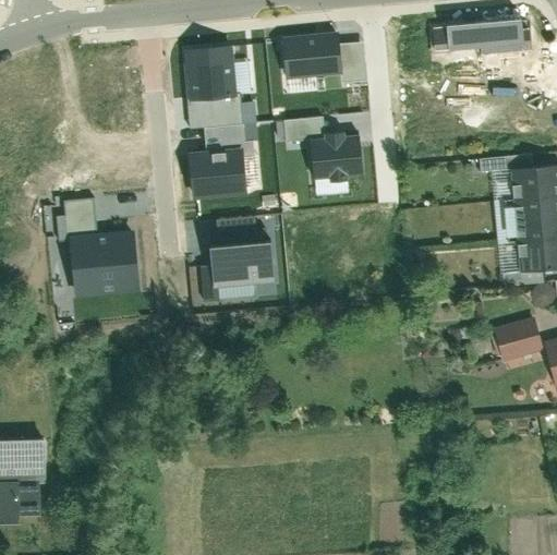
[(520,19),(432,27),(434,49),(522,40),(520,19)]
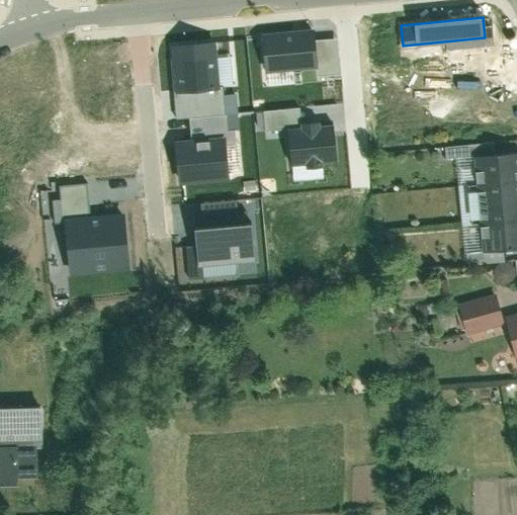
[(314,30),(259,35),(263,74),(297,71),(319,69),(320,76),(341,74),(337,38),(315,40),(314,30)]
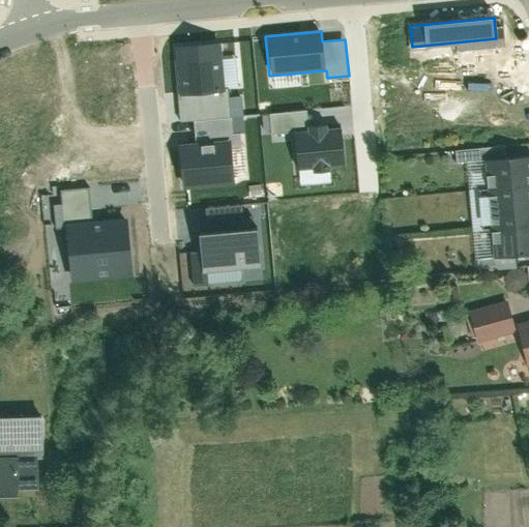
[(193,124),(230,122),(228,89),(224,90),(221,48),(175,51),(180,122),(193,121),(193,124)]
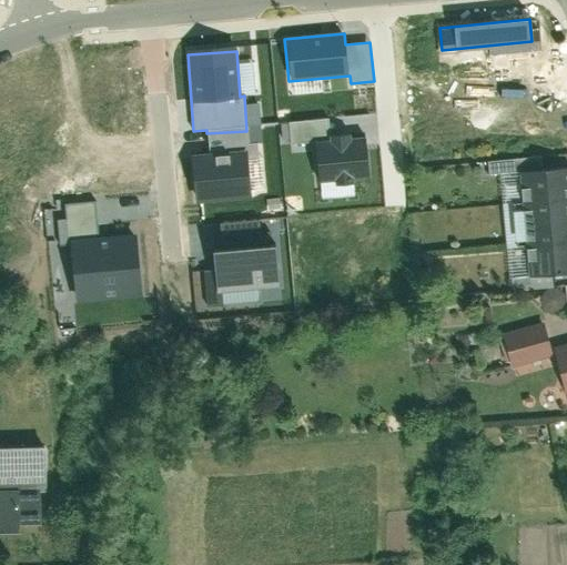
[(328,118),(287,120),(290,144),(316,142),(317,180),(336,179),(336,184),(354,183),(354,177),(370,175),(367,137),(352,138),(351,134),(330,135),(328,118)]
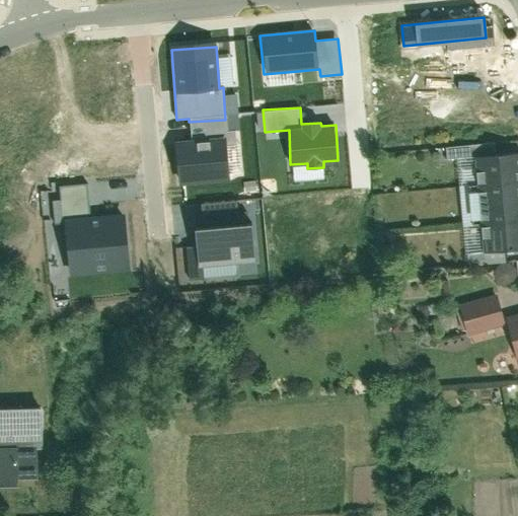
[(192,146),(177,148),(181,188),(227,182),(224,150),(235,149),(234,135),(226,136),(225,120),(189,122),(192,146)]
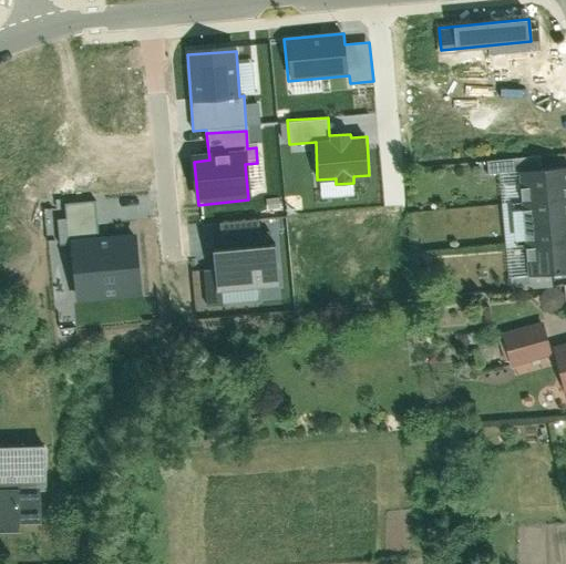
[(518,201),(565,196),(565,170),(516,174),(518,201)]
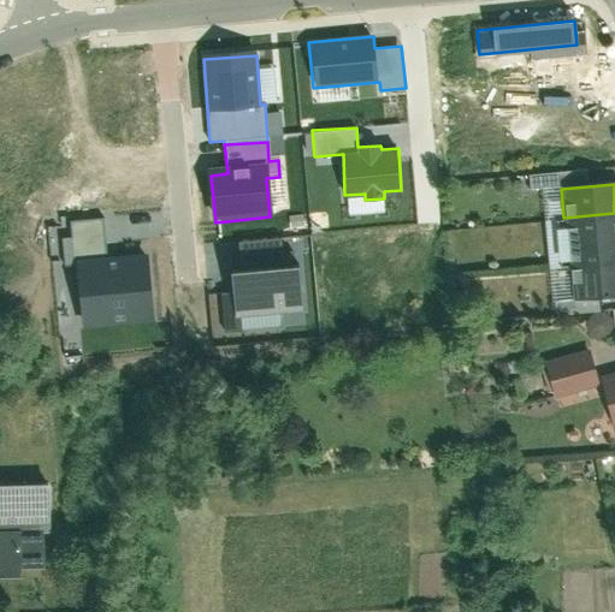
[(566,247),(614,242),(614,213),(563,218),(566,247)]
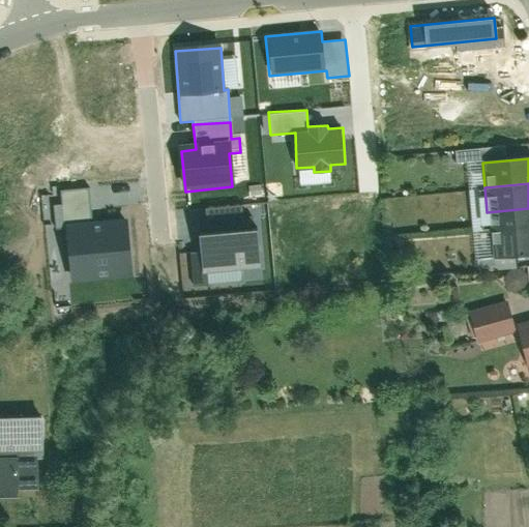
[(91,221),(88,187),(63,189),(69,281),(134,275),(129,217),(91,221)]
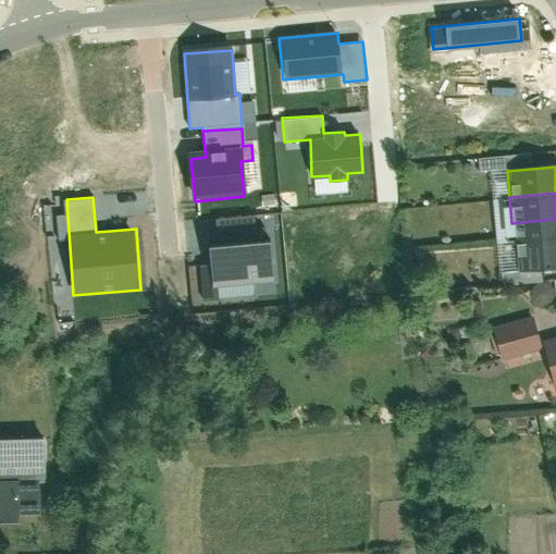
[(255,214),(215,220),(219,245),(207,246),(211,287),(274,280),(269,241),(258,242),(255,214)]
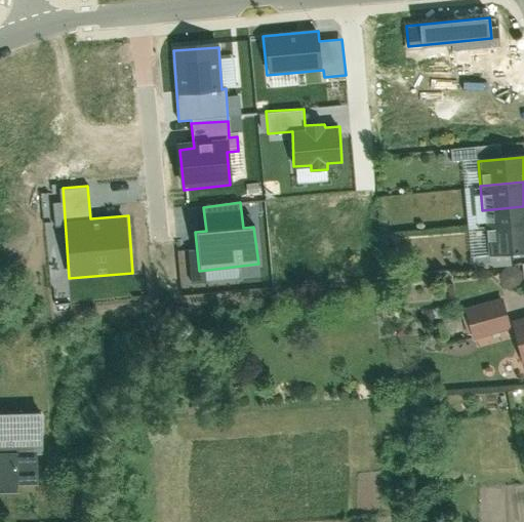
[(484,235),(523,231),(523,206),(482,210),(484,235)]
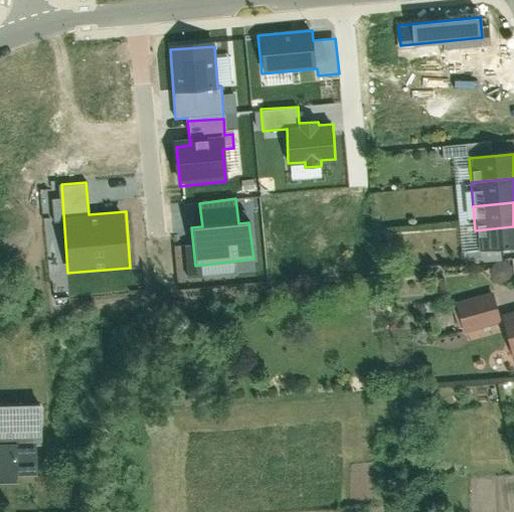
[(477,254),(513,250),(513,226),(475,230),(477,254)]
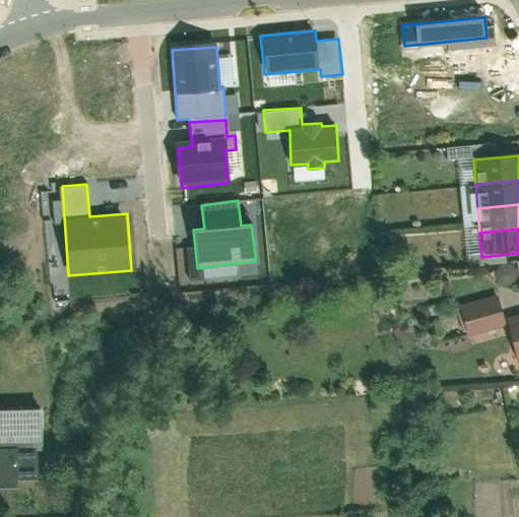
[(518,320),(508,323),(518,360),(518,320)]
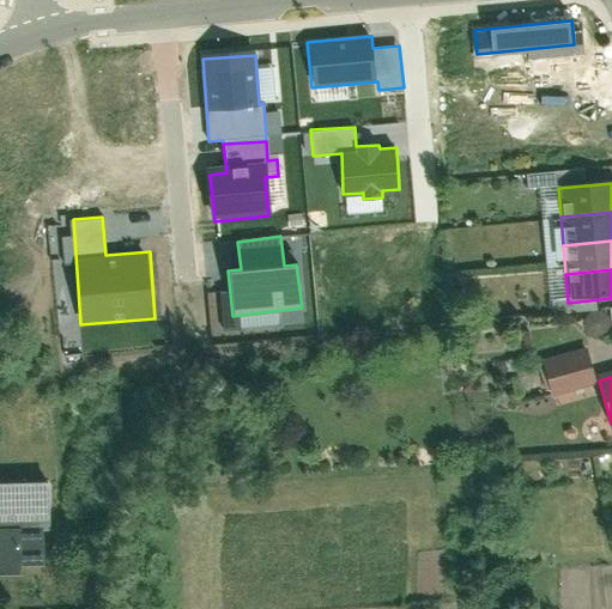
[(0,572),(19,572),(19,562),(41,562),(40,482),(0,483),(0,572)]
